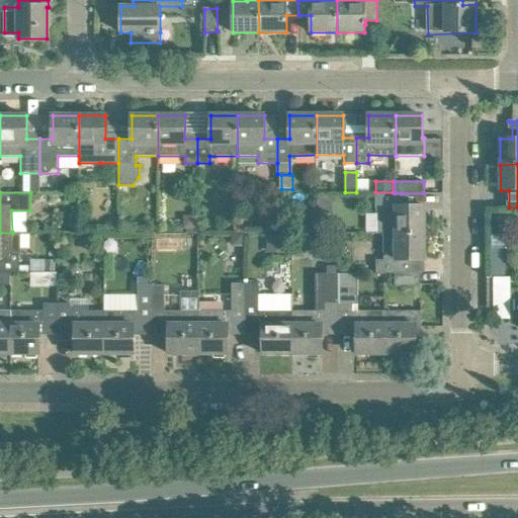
[(424,233),(424,206),(401,206),(401,193),(395,193),(395,192),(375,192),(375,212),(384,212),(384,233),(424,233)]
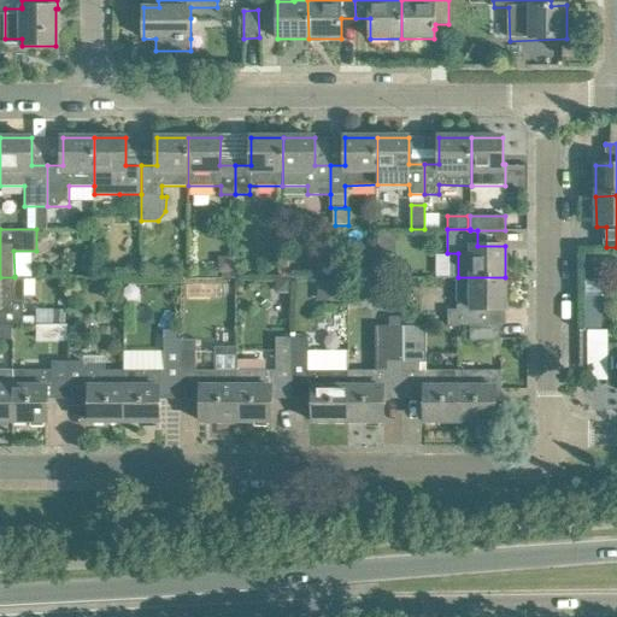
[(397,233),(380,233),(380,256),(378,264),(388,264),(388,256),(397,256),(397,233)]
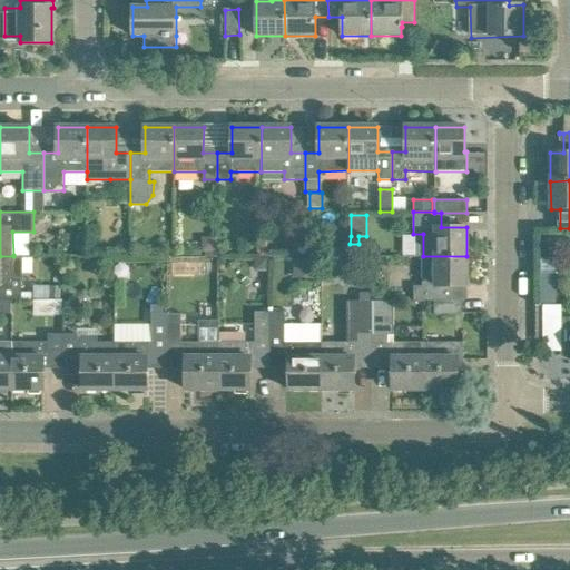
[(216,237),(200,237),(200,252),(216,252),(216,237)]
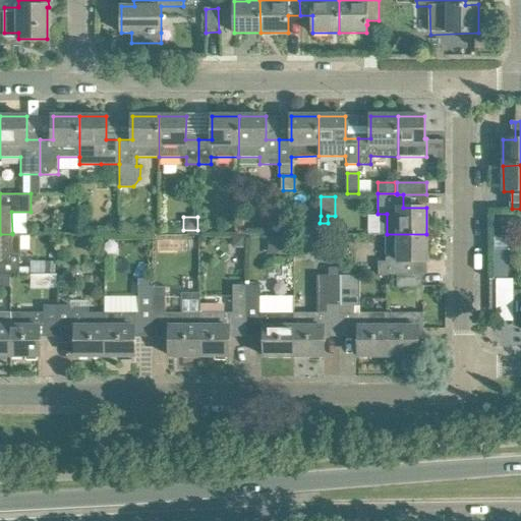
[(245,219),(236,219),(236,232),(245,232),(245,219)]
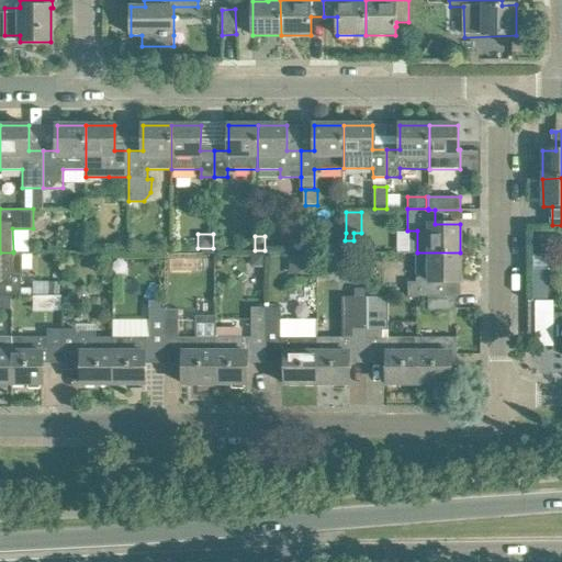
[(116,243),(115,245),(116,247),(117,249),(119,251),(121,251),(123,251),(125,251),(127,249),(128,247),(128,245),(128,243),(127,240),(125,239),(123,238),(121,238),(119,239),(117,240),(116,243)]
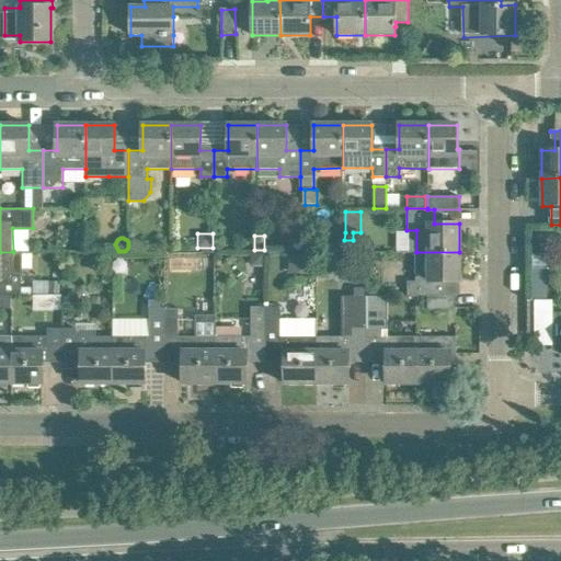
[(299,240),(284,240),(284,251),(299,251),(299,240)]
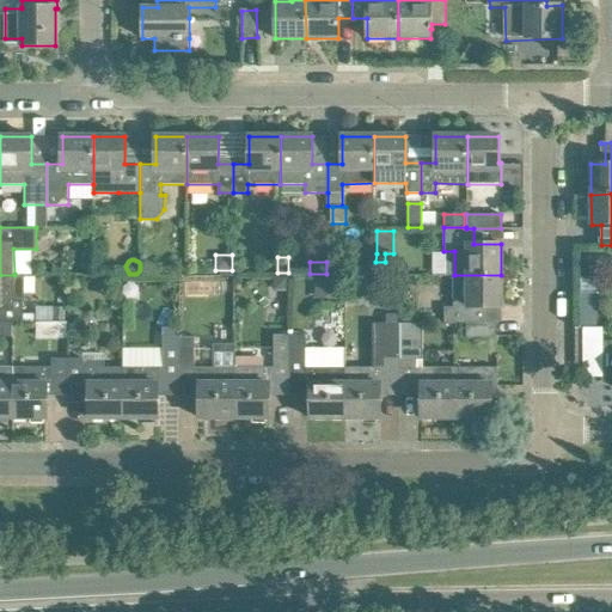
[(24,301),(24,274),(14,274),(14,275),(0,275),(0,320),(12,320),(23,320),(23,301),(24,301)]
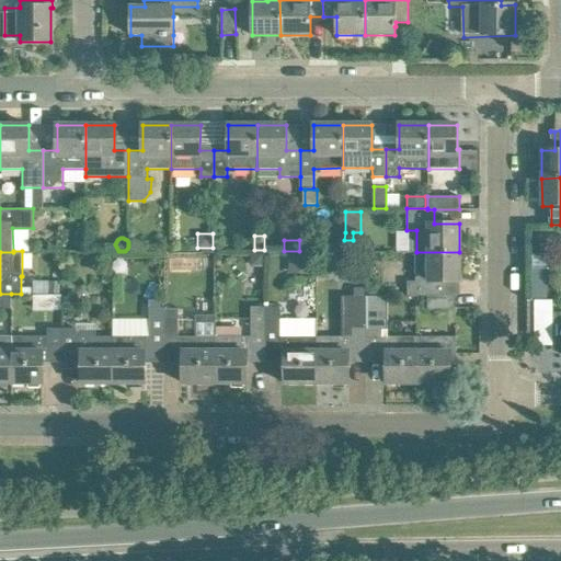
[(459,282),(459,252),(416,252),(416,281),(407,281),(407,295),(426,296),(435,296),(435,282),(459,282)]
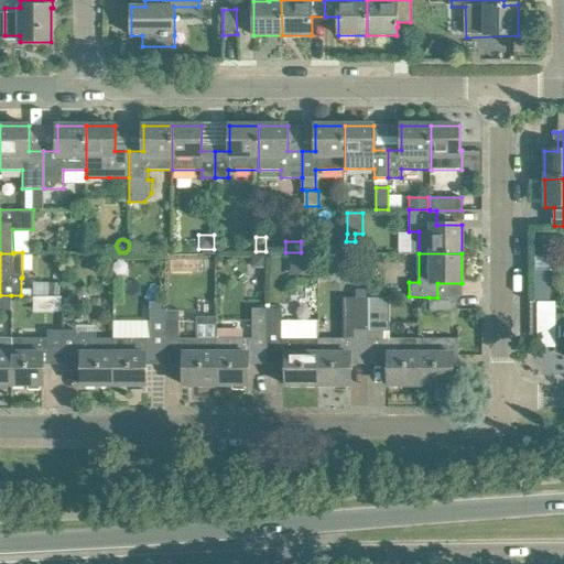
[(264,255),(251,255),(251,268),(264,268),(264,255)]
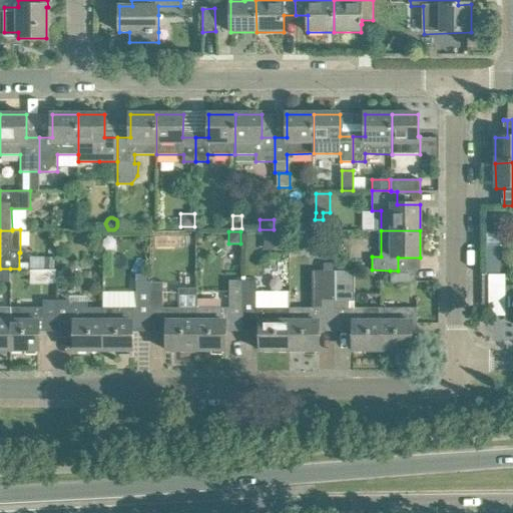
[(266,232),(266,250),(288,250),(288,232),(266,232)]
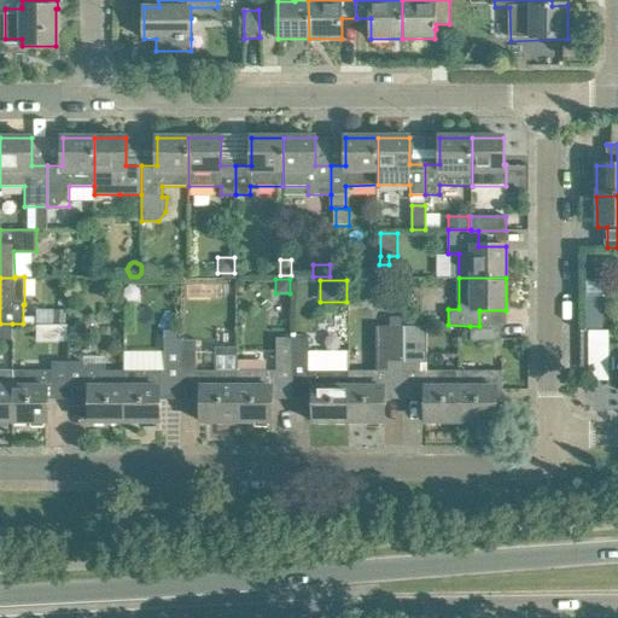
[(68,309),(56,309),(56,324),(68,324),(68,309)]
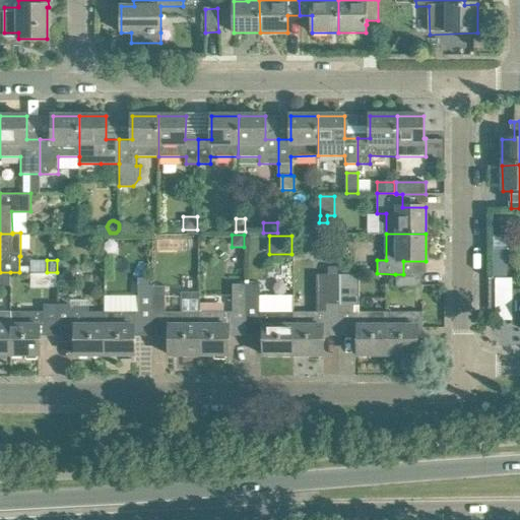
[(353,262),(340,262),(340,275),(353,275),(353,262)]
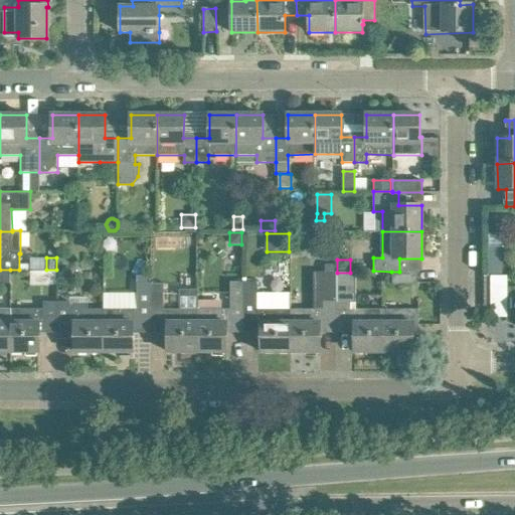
[(0,283),(10,284),(10,270),(0,270),(0,283)]
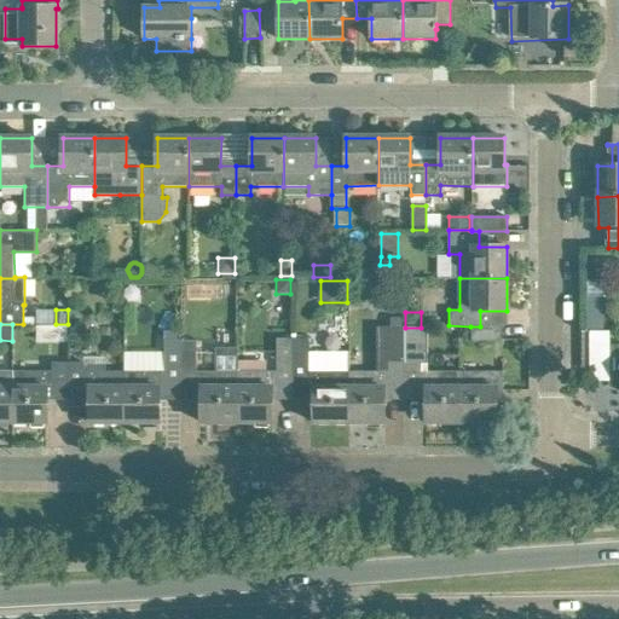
[(56,324),(55,324),(55,340),(69,339),(68,324),(56,324)]
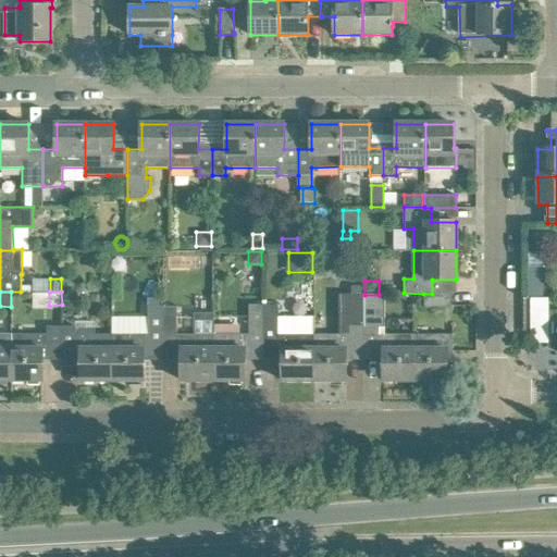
[(453,308),(453,294),(432,294),(423,294),(423,308),(453,308)]
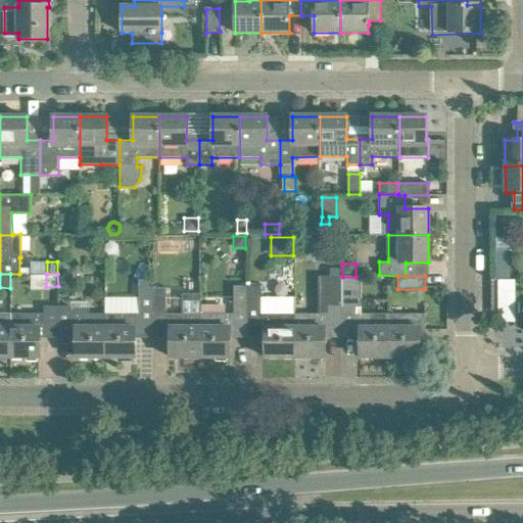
[(341,334),(341,277),(322,277),(322,314),(294,314),(294,358),(325,358),(325,334),(341,334)]
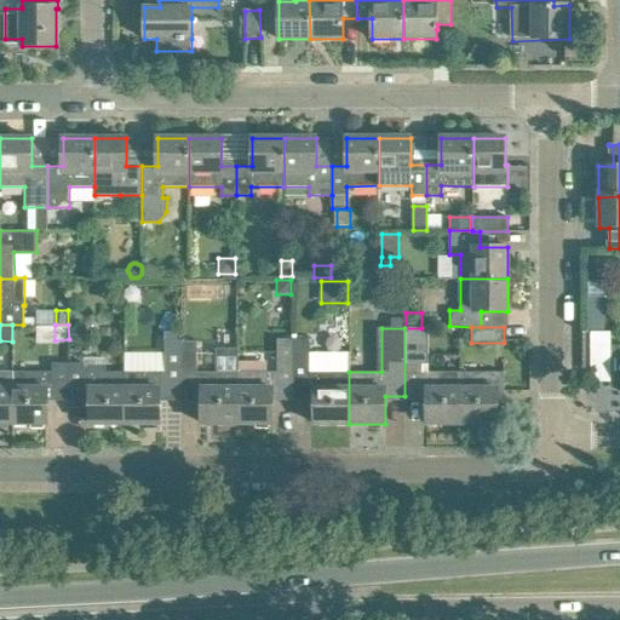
[(460,424),(461,372),(422,372),(422,363),(428,363),(428,328),(405,328),(405,396),(426,396),(426,424),(460,424)]
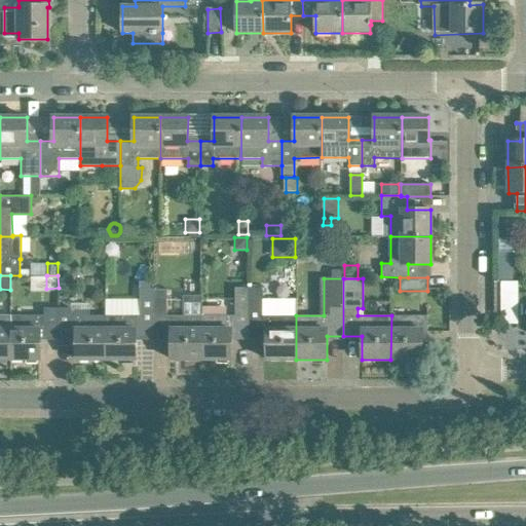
[(249,340),(250,288),(234,288),(234,315),(200,315),(200,360),(231,360),(231,335),(249,335),(249,340)]
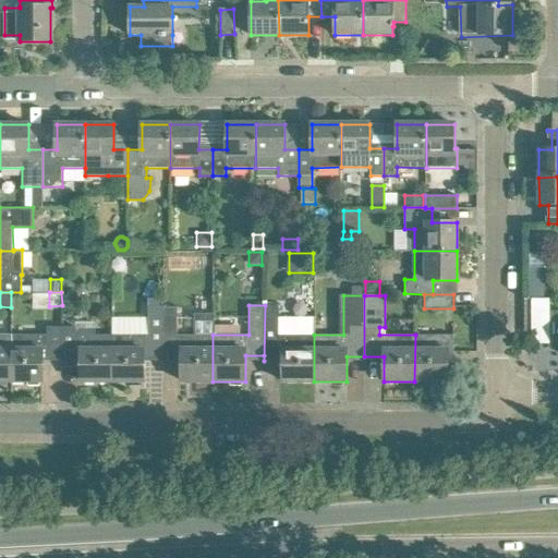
[(314,381),(314,335),(314,318),(278,318),(278,305),(265,305),(264,361),(278,361),(278,355),(282,355),(282,381),(314,381)]
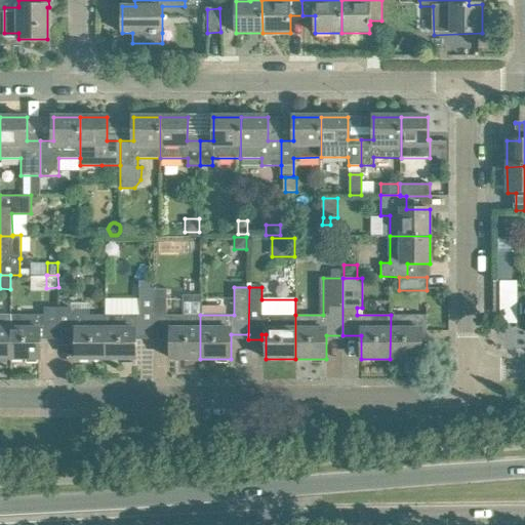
[(154,334),(154,289),(140,289),(140,315),(107,315),(106,359),(135,359),(135,334),(154,334)]
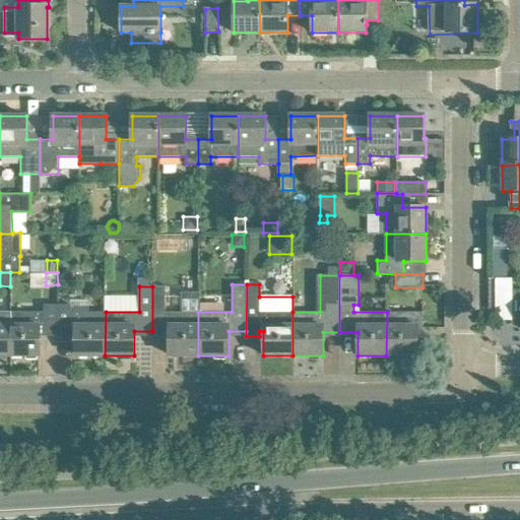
[(198,355),(198,312),(198,293),(181,293),(181,312),(165,312),(165,286),(152,286),(152,331),(170,331),(170,355),(198,355)]
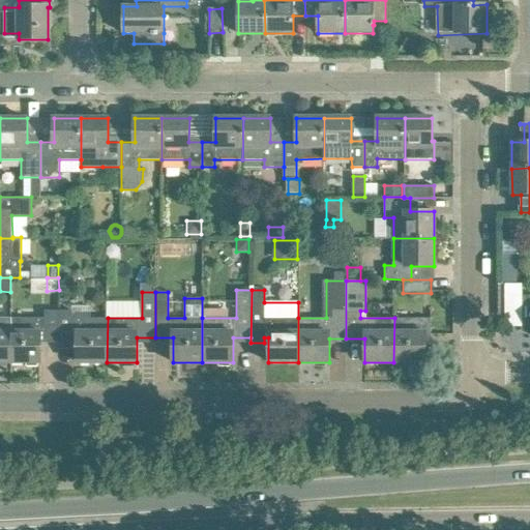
[(529,295),(521,295),(521,330),(529,330),(529,295)]
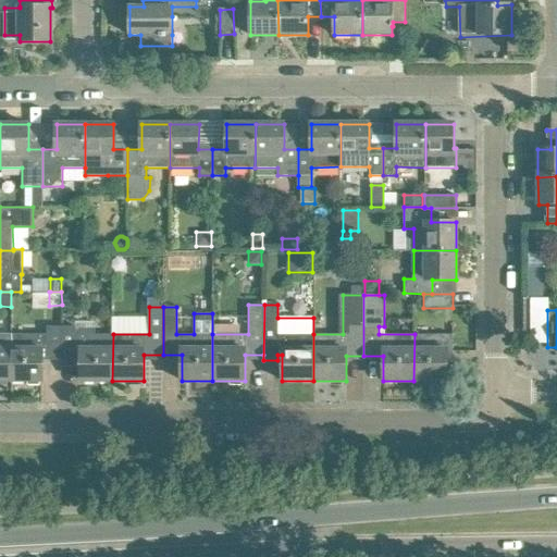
[(61,355),(61,326),(48,326),(48,334),(11,334),(11,381),(42,381),(44,355),(61,355)]
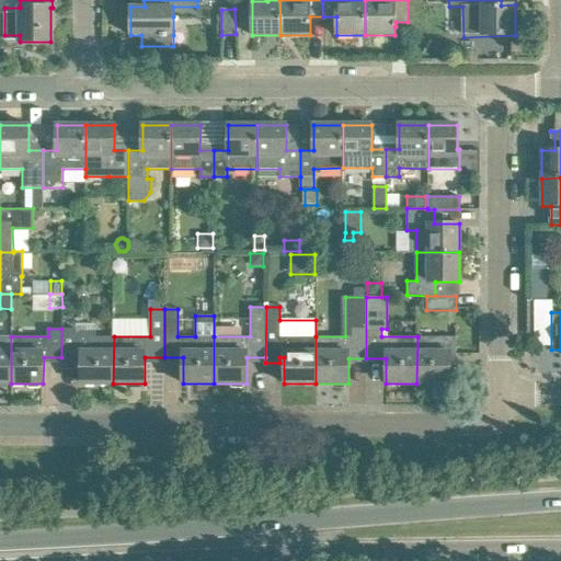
[(113,384),(114,336),(78,336),(78,329),(61,329),(61,357),(81,357),(81,384),(113,384)]
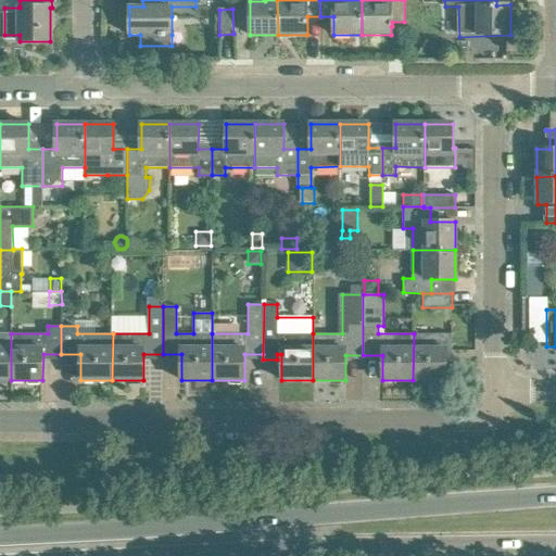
[(0,379),(11,380),(11,333),(0,333),(0,379)]
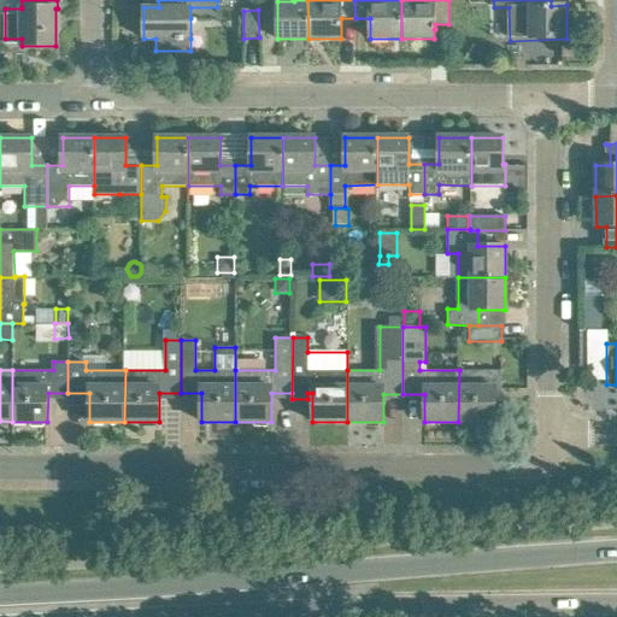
[(495,422),(495,393),(501,393),(501,370),(459,370),(458,422),(495,422)]
